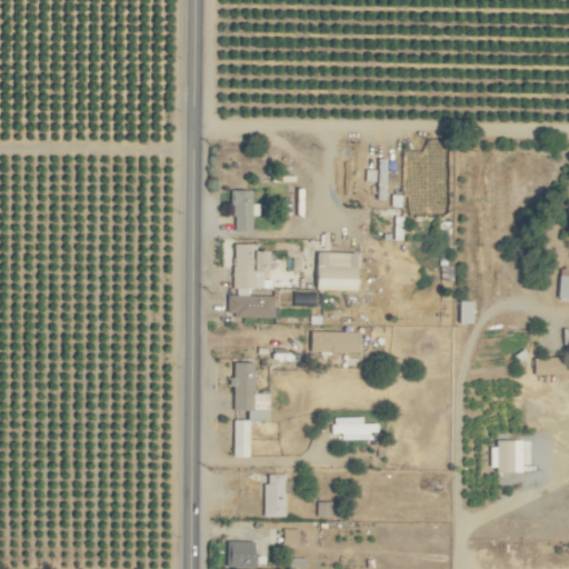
[(377,199),(387,199),(388,159),(378,158),(377,199)]
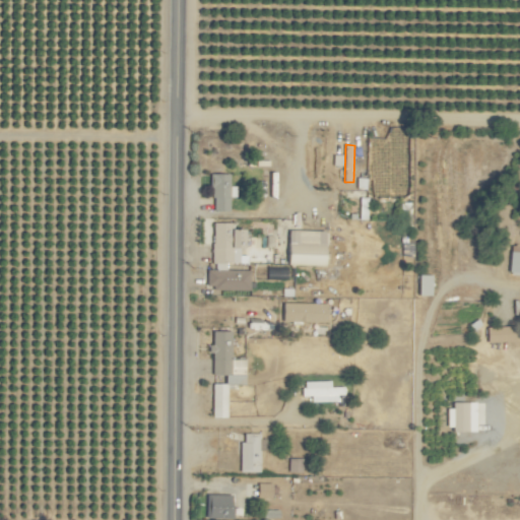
[(408,151),(376,150),(375,196),(390,197),(390,195),(407,195),(408,151)]
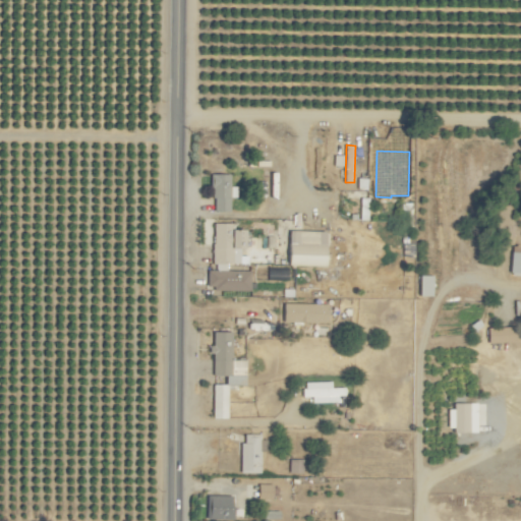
[(213,212),(231,212),(231,192),(231,174),(213,174),(213,212)]
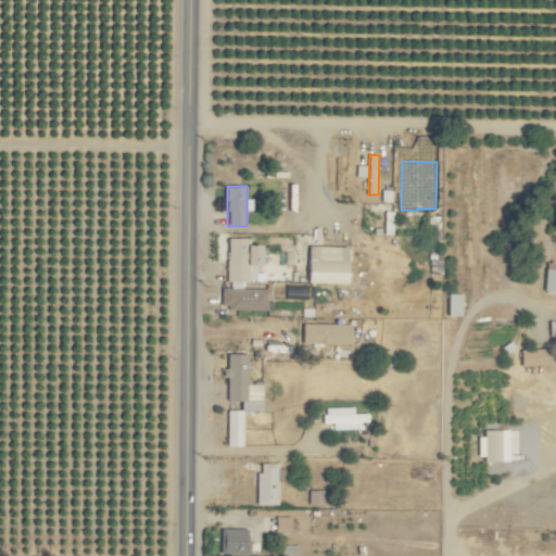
[(227,281),(265,282),(265,274),(257,274),(257,264),(263,264),(264,245),(250,244),(251,239),(229,238),(227,281)]
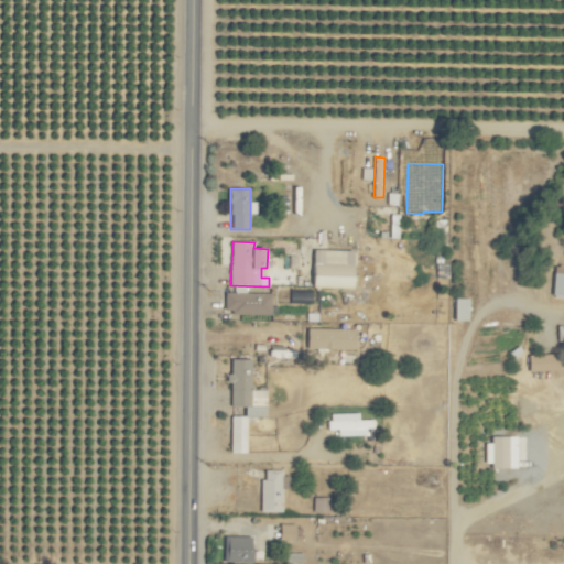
[(314,288),(355,289),(355,250),(314,250),(314,288)]
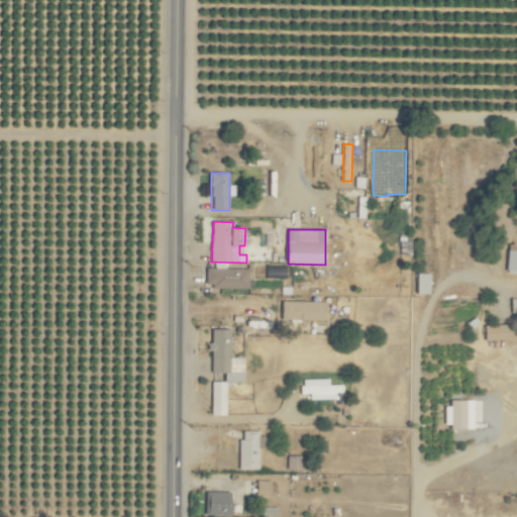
[(516,272),(516,244),(509,244),(507,272),(516,272)]
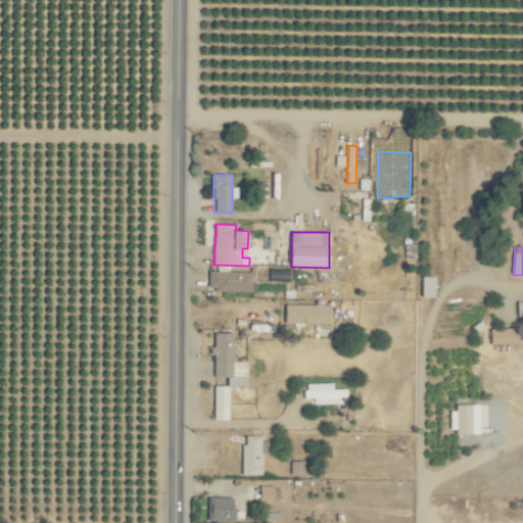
[(253,272),(209,271),(208,291),(252,292),(253,272)]
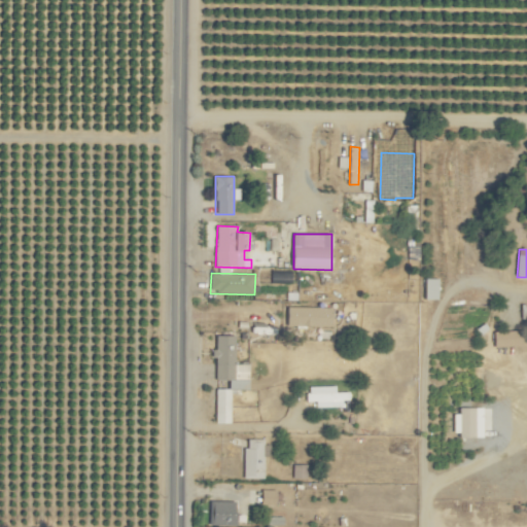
[(425,300),(438,301),(438,279),(426,279),(425,300)]
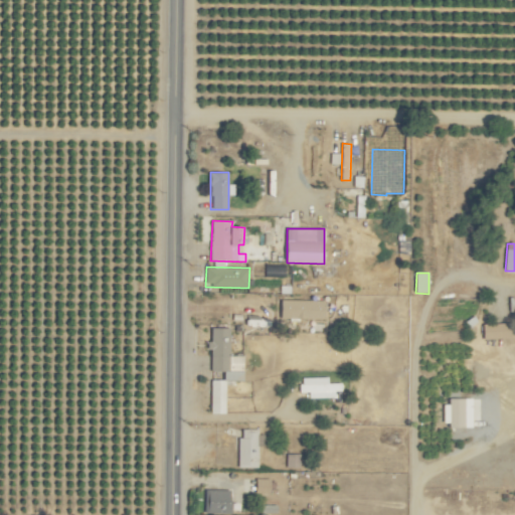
[(282,319),(325,320),(326,301),(282,300),(282,319)]
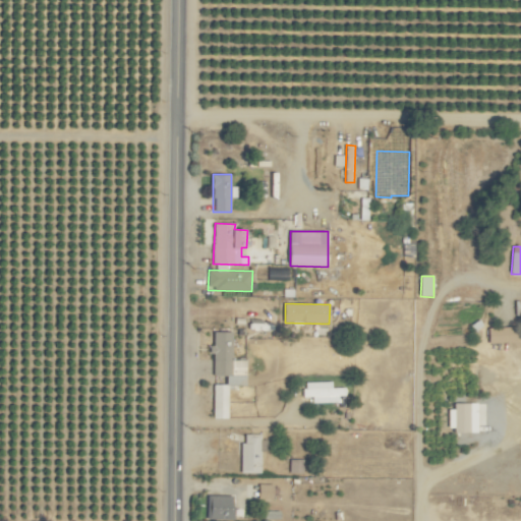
[(518,343),(518,327),(488,328),(489,343),(518,343)]
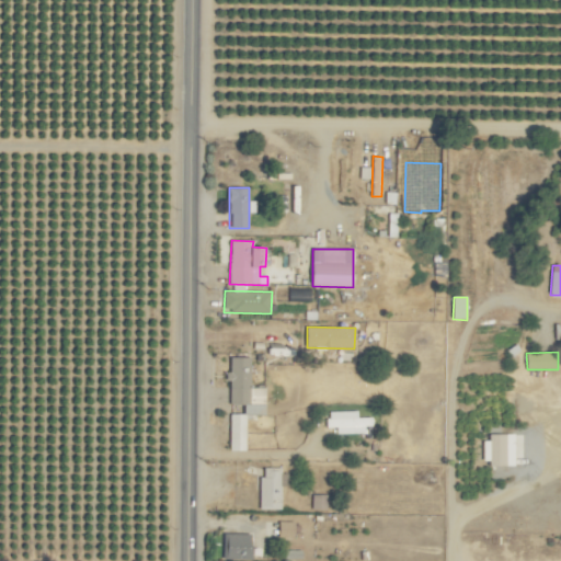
[(265,415),(265,388),(251,388),(251,357),(229,357),(228,380),(230,380),(230,404),(244,404),(244,415),(265,415)]
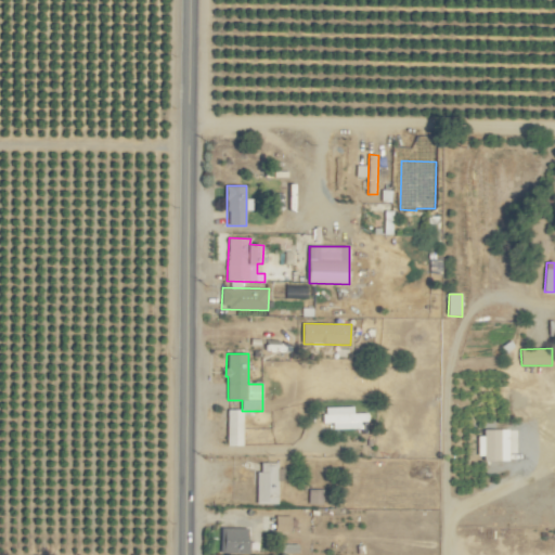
[(369,427),(369,413),(355,413),(355,407),(323,407),(324,423),(333,423),(333,428),(369,427)]
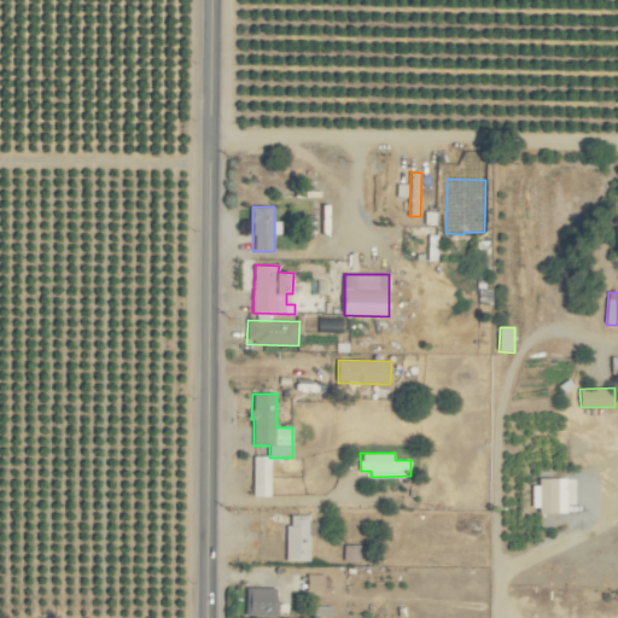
[(254,497),(272,497),(272,456),(254,456),(254,497)]
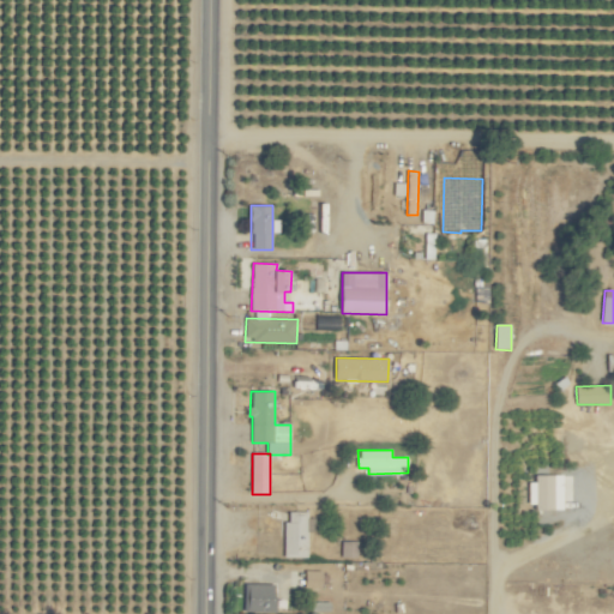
[(564,509),(564,501),(572,501),(573,475),(531,475),(531,509),(564,509)]
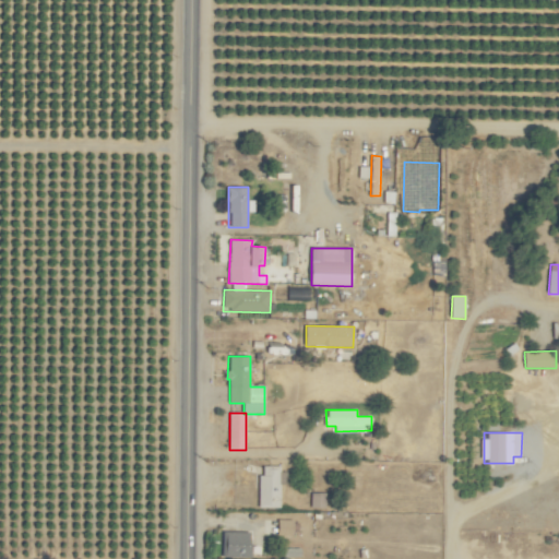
[(260,508),(281,508),(282,466),(261,466),(260,508)]
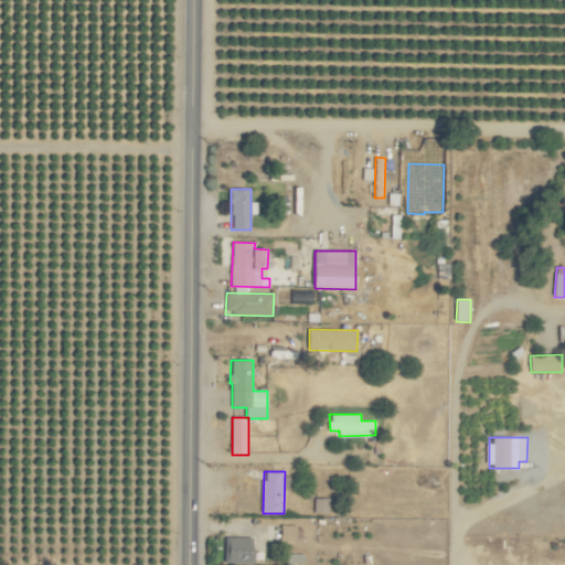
[(330,498),(315,498),(315,513),(330,514),(330,498)]
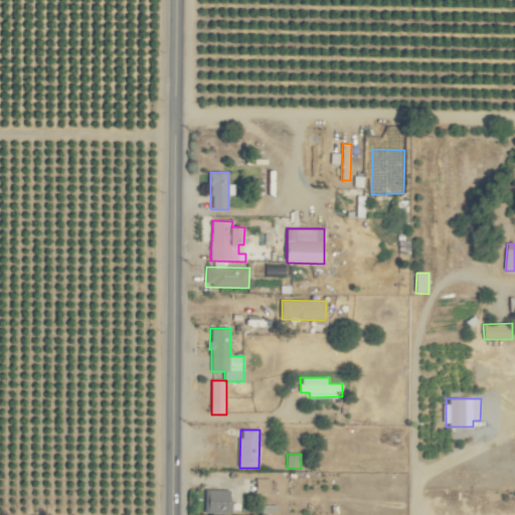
[(271,479),(256,479),(255,494),(271,494),(271,479)]
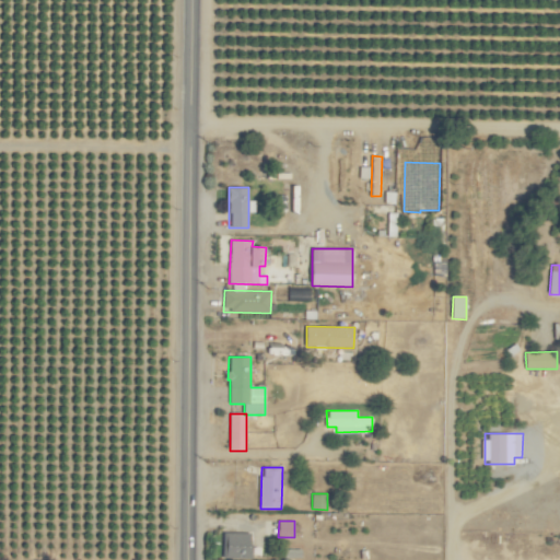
[(252,559),(252,534),(223,533),(223,558),(252,559)]
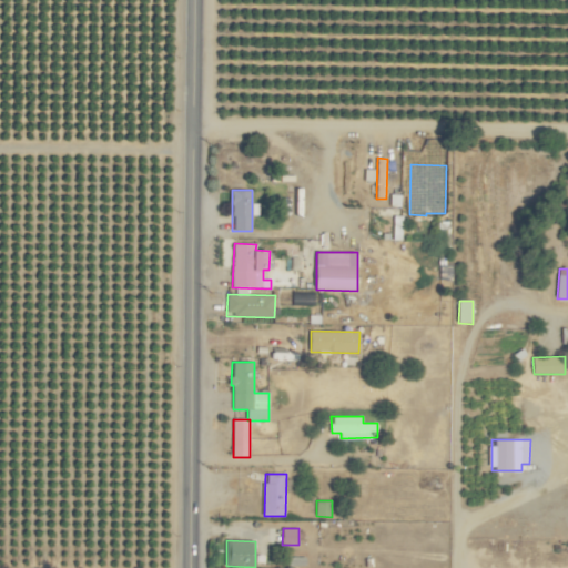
All buildings are outlined.
